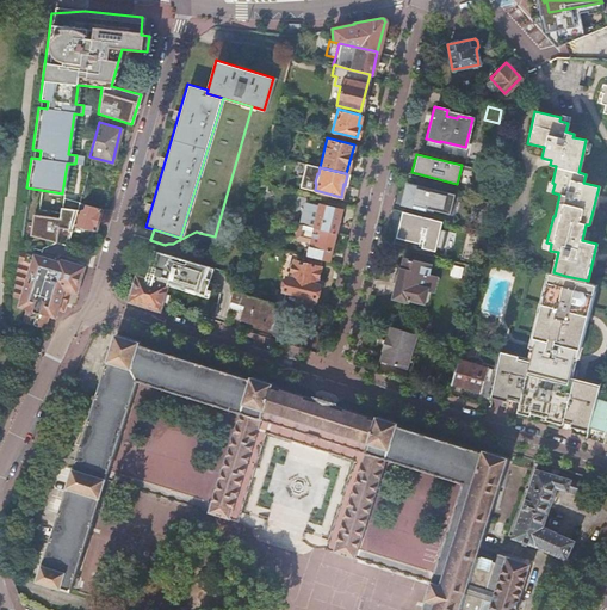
[(450,214),(454,193),(408,183),(403,203),(450,214)]
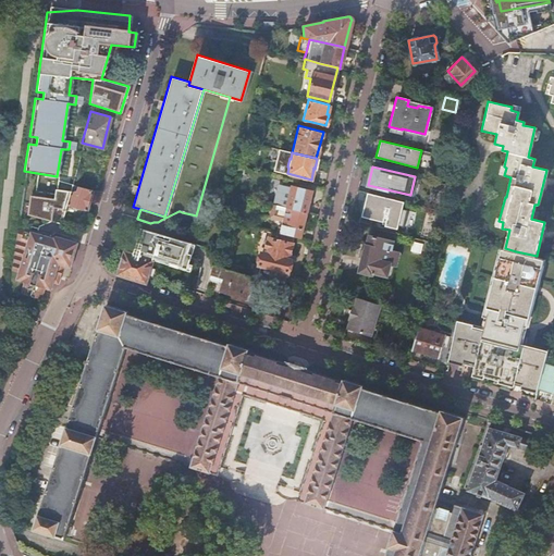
[(430,188),(442,192),(444,184),(432,181),(430,188)]
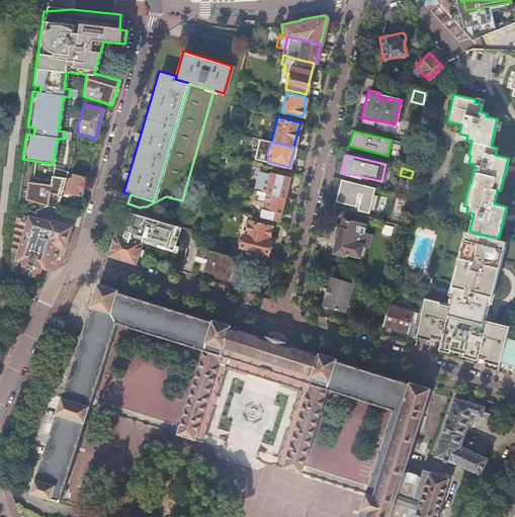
[(265,192),(283,196),(287,177),(278,175),(275,174),(269,173),(269,174),(261,172),(257,190),(265,192)]
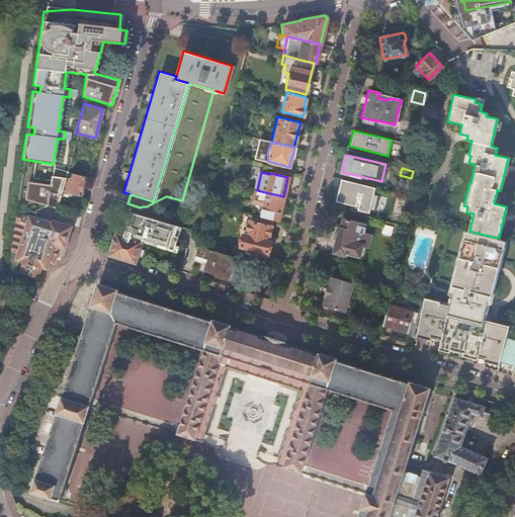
[(68,179),(64,178),(61,190),(80,195),(85,177),(72,173),(71,177),(70,177),(68,178),(68,179)]
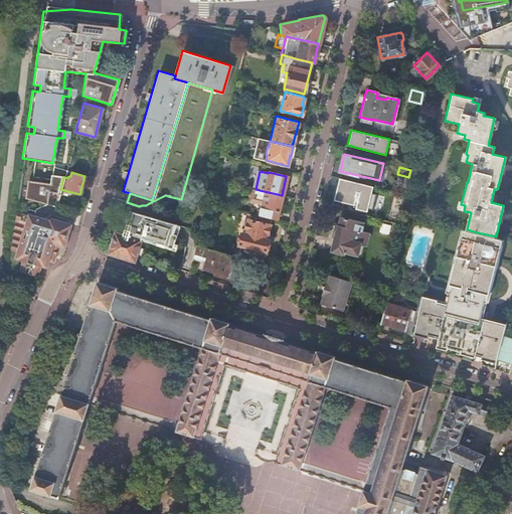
[(48,192),(59,193),(60,189),(63,177),(50,175),(49,183),(30,181),(27,199),(47,205),(48,192)]
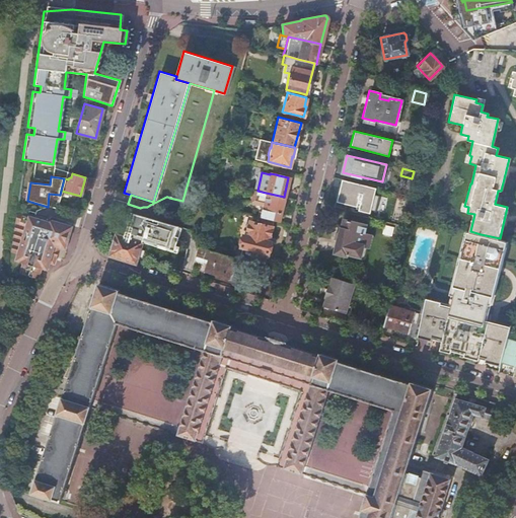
[(373,194),(375,188),(341,179),(336,202),(355,206),(354,208),(357,209),(357,210),(368,213),(369,210),(375,211),(378,195),(373,194)]
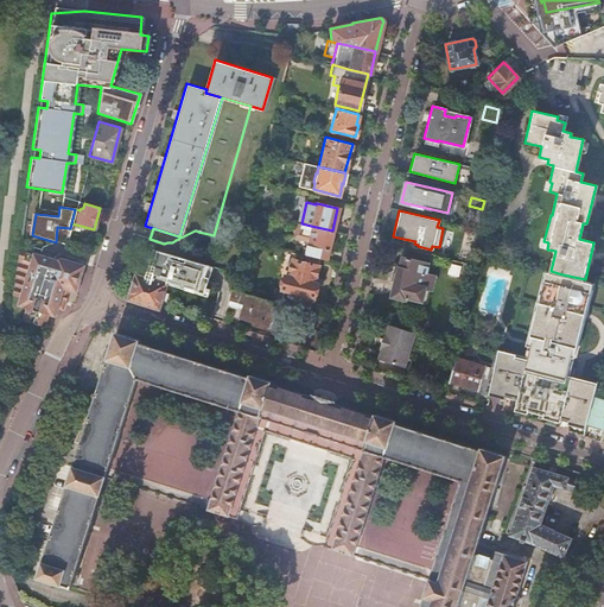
[(302,223),(291,221),(287,235),(307,240),(305,247),(304,254),(317,258),(325,259),(326,250),(328,250),(332,231),(311,226),(302,223)]
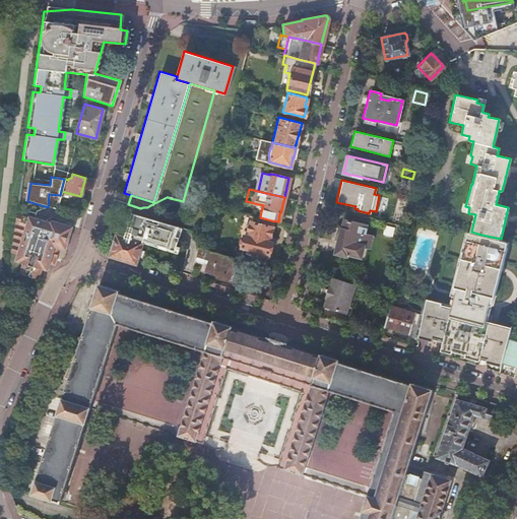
[(16,209),(15,214),(10,252),(16,254),(14,260),(21,262),(17,273),(37,278),(40,268),(47,270),(48,263),(53,264),(55,257),(51,256),(52,250),(57,251),(58,247),(65,249),(66,244),(71,225),(67,224),(16,209)]
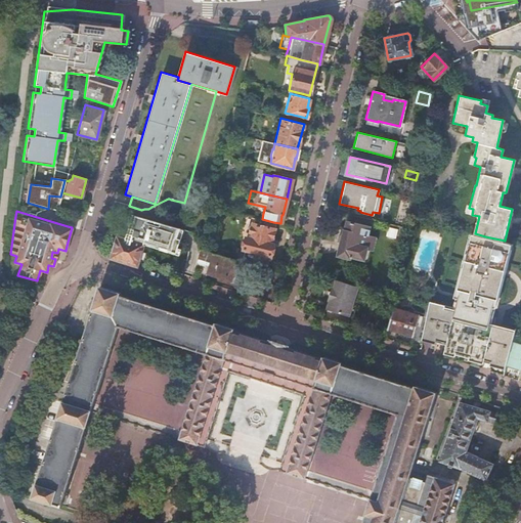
[(117,236),(110,258),(136,266),(142,245),(143,242),(159,246),(159,248),(166,251),(167,249),(175,251),(176,248),(182,229),(132,215),(124,240),(117,236)]
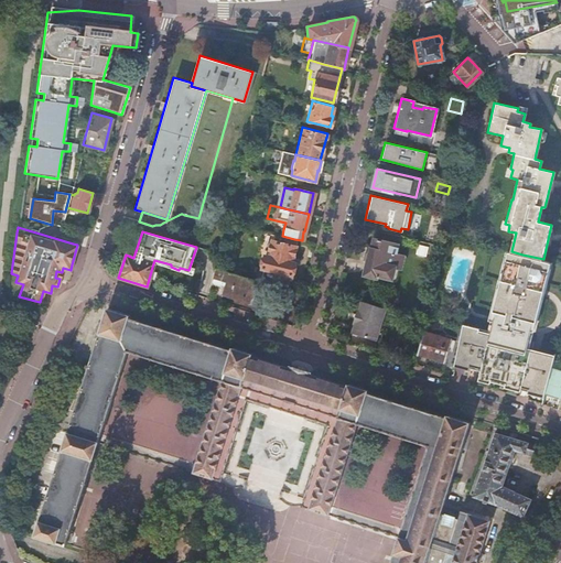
[(293,246),(294,239),(282,236),(278,235),(272,234),(271,240),(270,240),(266,256),(263,255),(260,269),(290,275),(293,262),(290,262),(294,246),(293,246)]
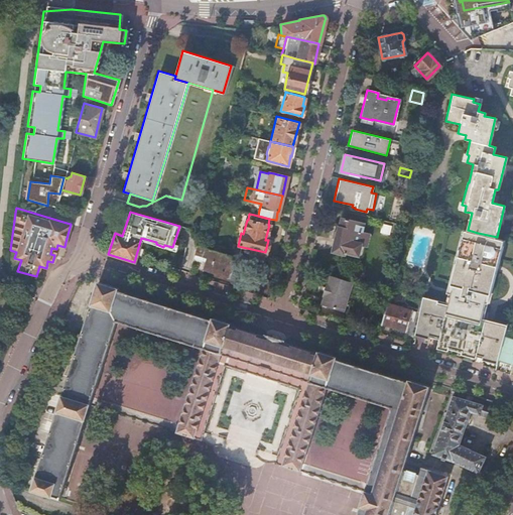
[(338,227),(332,251),(344,254),(344,252),(357,256),(360,245),(365,246),(368,234),(361,232),(363,224),(341,218),(339,227),(338,227)]
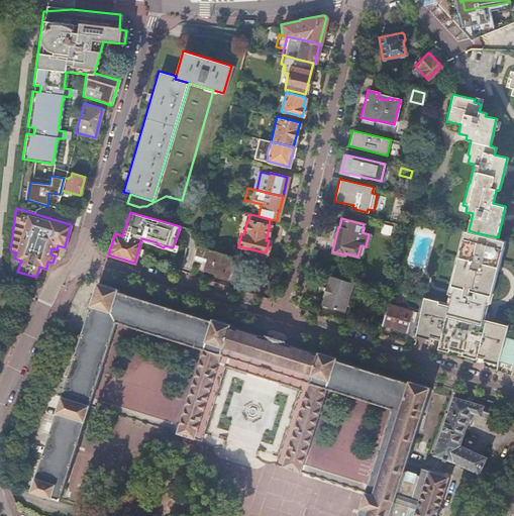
[(199,231),(194,230),(191,244),(196,245),(199,231)]
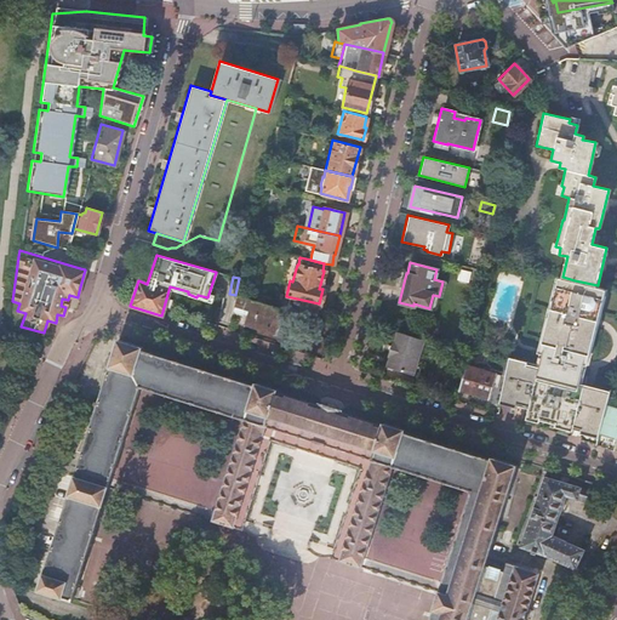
[(508,358),(498,403),(529,409),(527,417),(596,431),(604,408),(607,392),(578,385),(588,347),(603,289),(598,286),(598,285),(575,280),(563,277),(549,333),(550,334),(549,342),(547,341),(540,370),(526,368),(527,363),(508,358)]
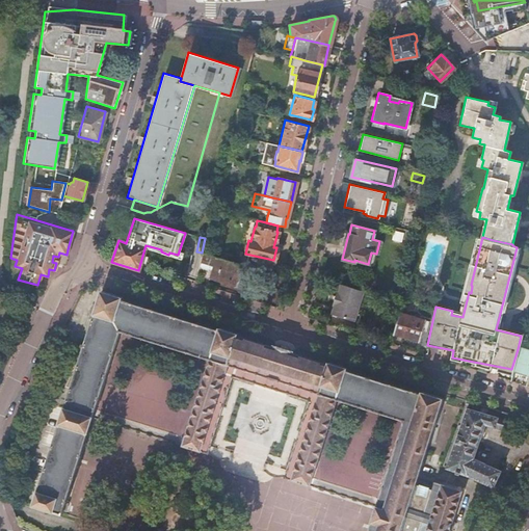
[(242,266),(202,254),(199,266),(206,268),(207,265),(211,266),(208,279),(235,287),(242,266)]
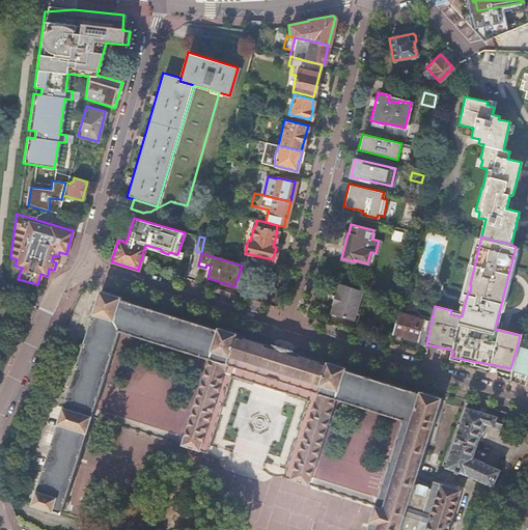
[(363,291),(340,284),(337,294),(336,294),(332,305),(333,306),(331,314),(353,322),(363,291)]
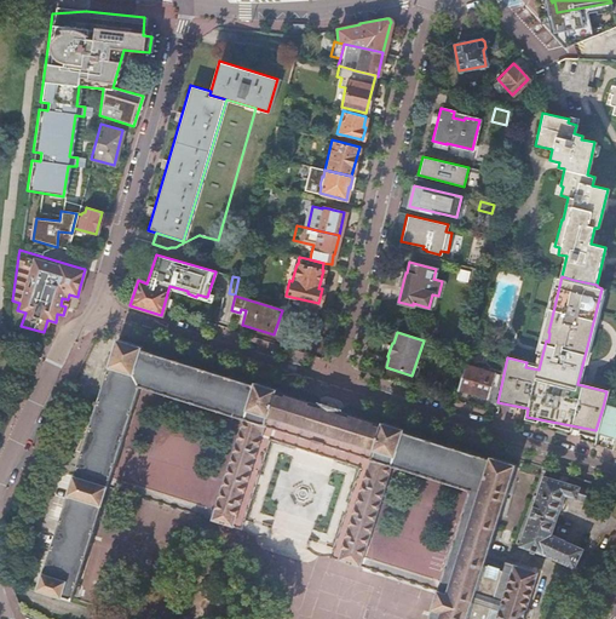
[(338,408),(320,402),(316,403),(315,403),(315,405),(275,393),(276,390),(254,383),(253,385),(140,350),(142,348),(117,339),(39,589),(72,599),(108,487),(266,537),(270,525),(245,516),(272,425),(361,454),(333,544),(308,536),(304,548),(437,590),(427,618),(522,618),(537,572),(505,561),(504,562),(485,556),(514,464),(489,457),(489,459),(402,431),(403,429),(381,423),(380,425),(340,412),(339,411),(339,408),(338,408)]
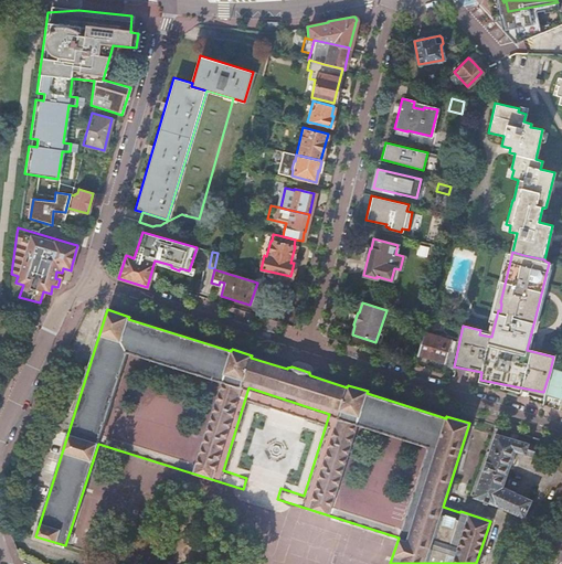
[(452,340),(424,332),(417,354),(444,362),(452,340)]
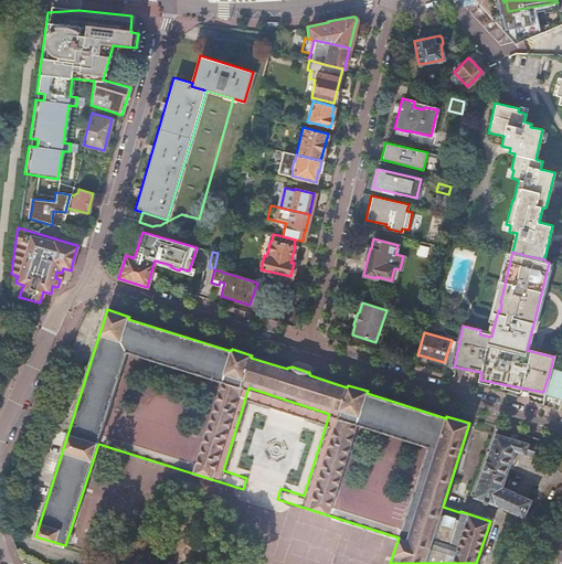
[(561,392),(561,374),(550,371),(543,392),(544,392),(560,397),(561,392)]
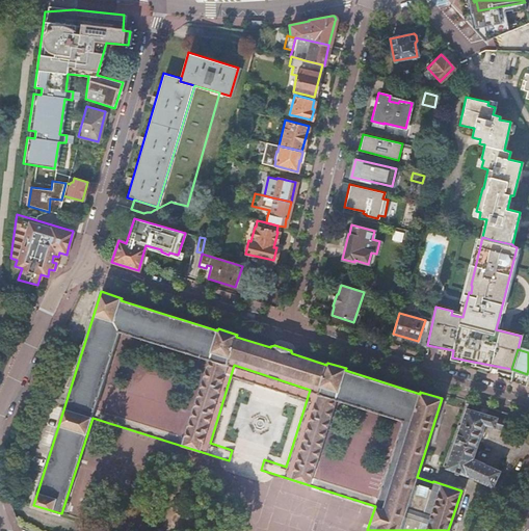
[(485,414),(480,412),(466,407),(445,467),(469,476),(476,479),(491,486),(499,469),(471,456),(483,423),(505,430),(507,430),(508,429),(509,427),(511,421),(485,413),(485,414)]
